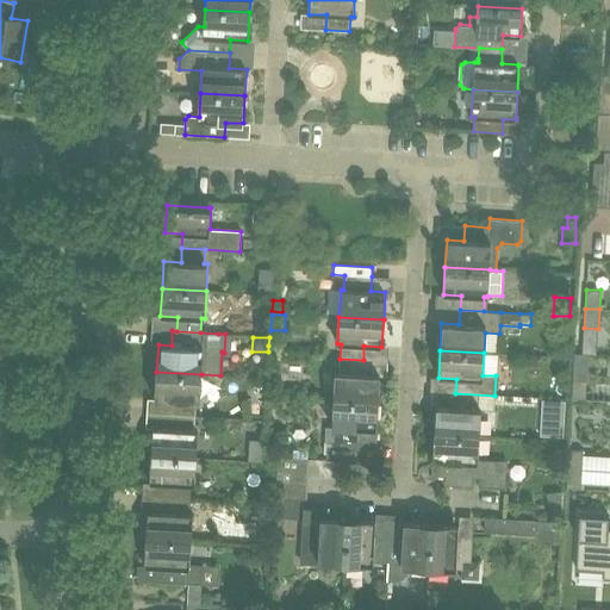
[(335,372),(334,399),(378,403),(380,375),(362,374),(363,360),(340,359),(338,373),(335,372)]
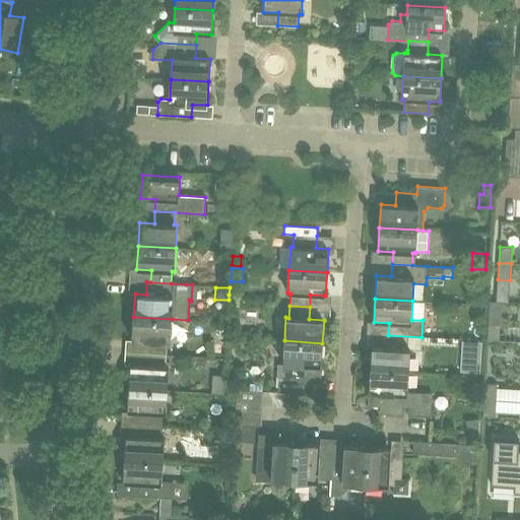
[(132,340),(147,341),(146,353),(167,354),(168,342),(171,342),(172,319),(133,317),(132,340)]
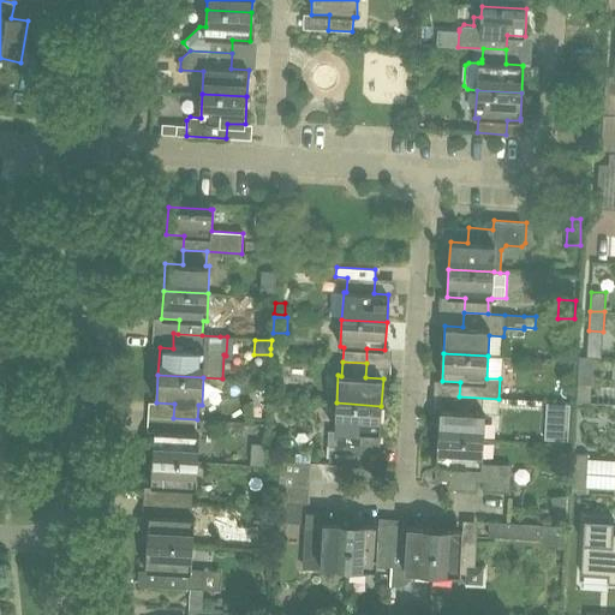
[(578,383),(577,402),(591,404),(592,383),(578,383)]
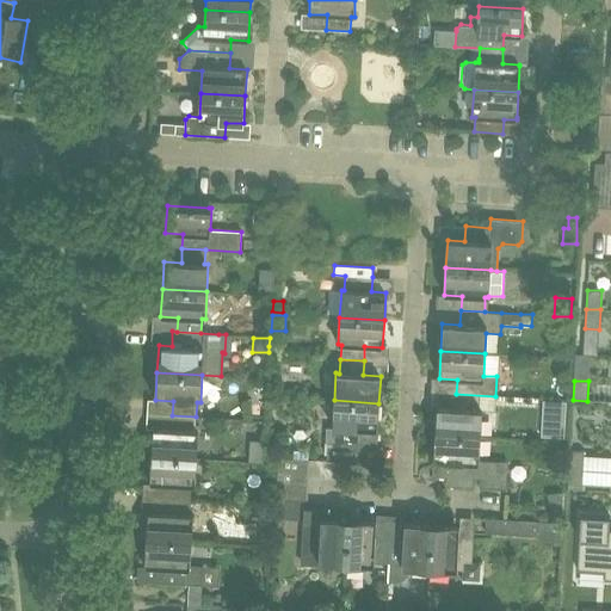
[(436,434),(480,437),(482,409),(479,409),(479,397),(495,399),(495,396),(456,394),(455,408),(437,407),(436,434)]
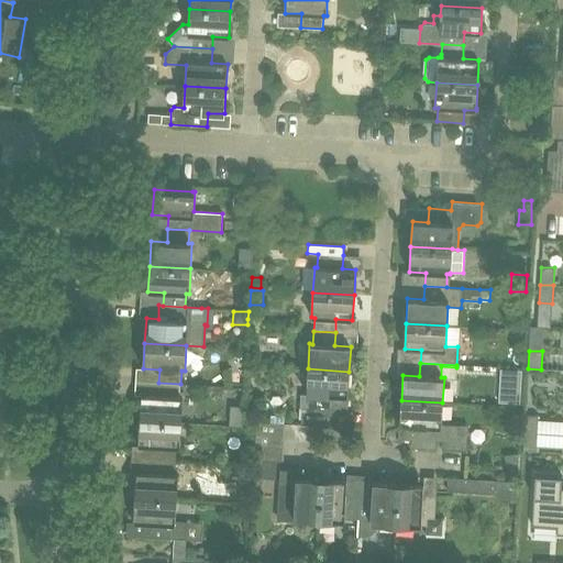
[(300,408),(302,408),(327,410),(327,411),(335,411),(335,410),(346,411),(346,410),(349,372),(308,368),(307,394),(301,394),(300,408)]
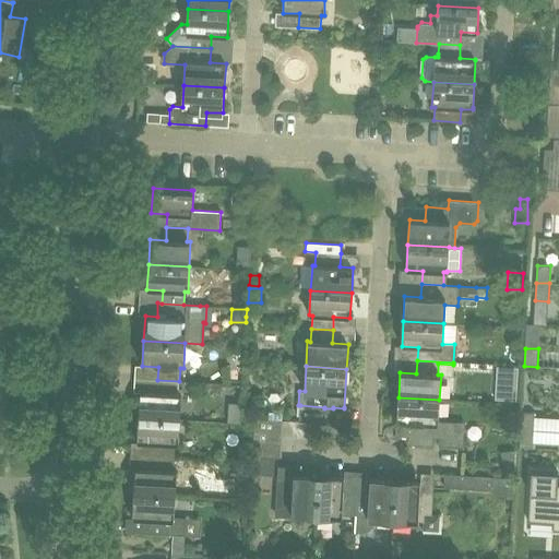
[(139,417),(180,419),(181,394),(178,394),(179,381),(157,380),(156,393),(141,392),(139,417)]
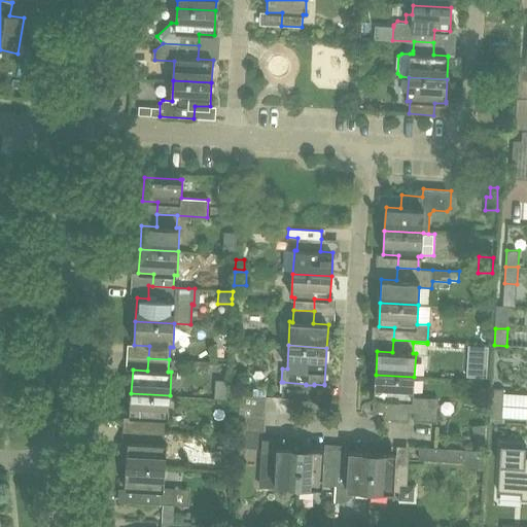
[(486,364),(467,363),(466,376),(486,378),(486,364)]
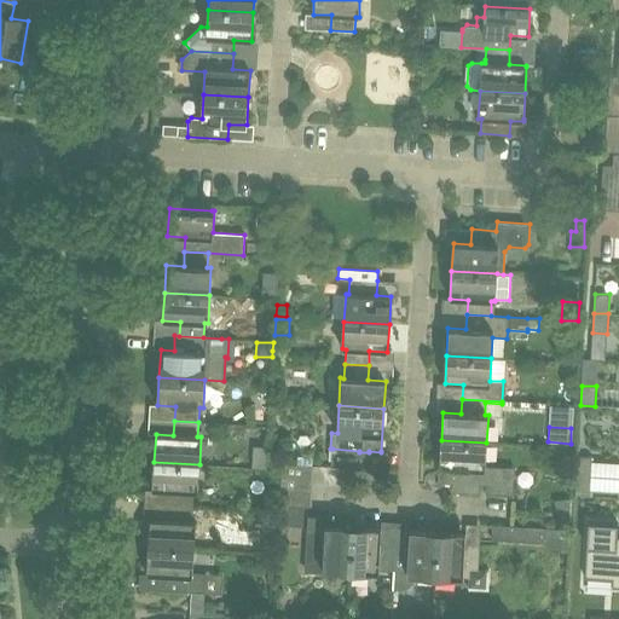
[(485,466),(486,443),(441,440),(439,482),(455,484),(453,485),(464,486),(464,492),(480,493),(480,485),(486,485),(486,495),(513,496),(515,468),(485,466)]
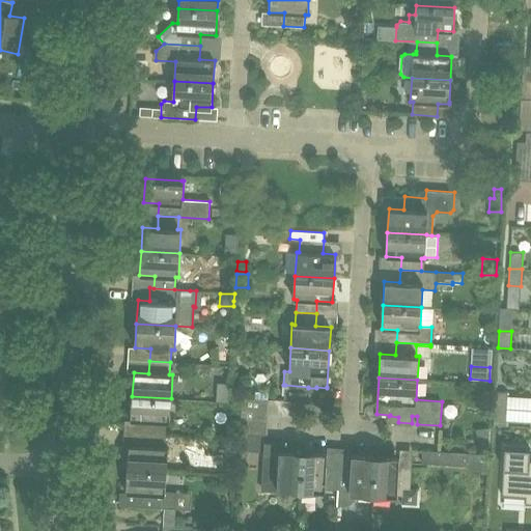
[(495,391),(494,408),(506,409),(507,396),(507,392),(495,391)]
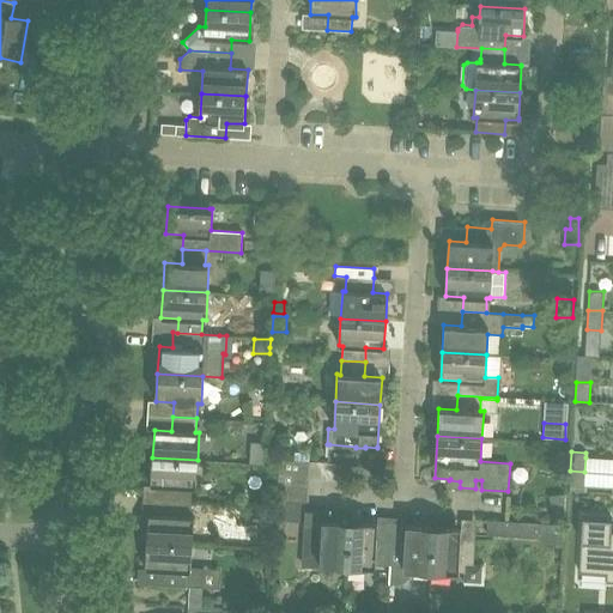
[(279,467),(280,459),(275,459),(275,455),(265,455),(265,466),(279,467)]
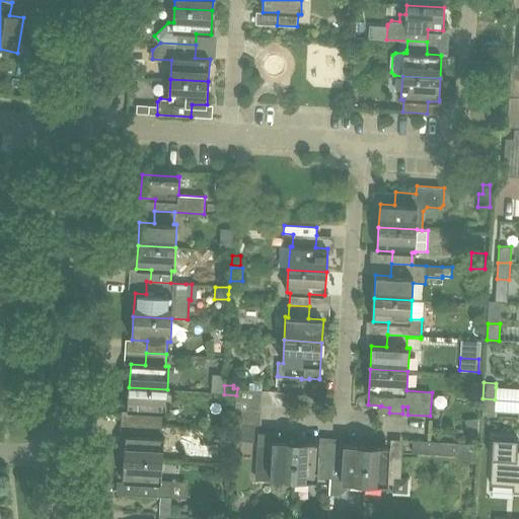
[(142,424),(162,425),(162,413),(165,413),(167,389),(129,387),(128,411),(143,412),(142,424)]
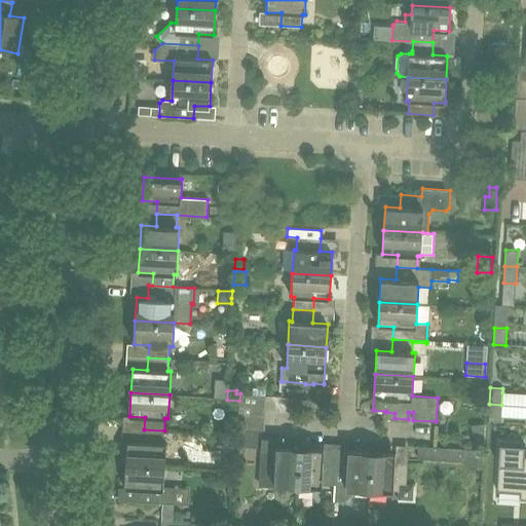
[(239,406),(264,407),(265,396),(240,393),(239,406)]
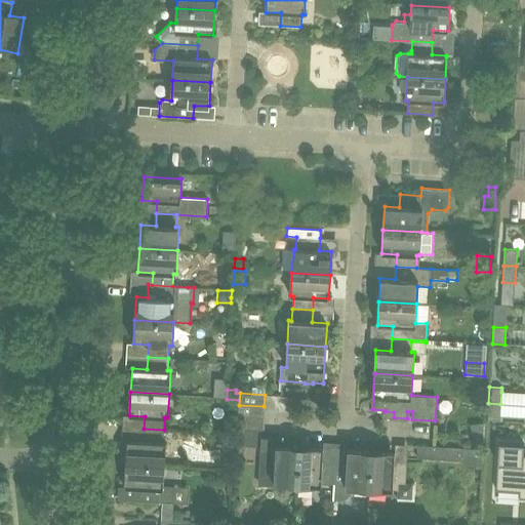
[(488,403),(487,419),(499,420),(500,415),(500,404),(488,403)]
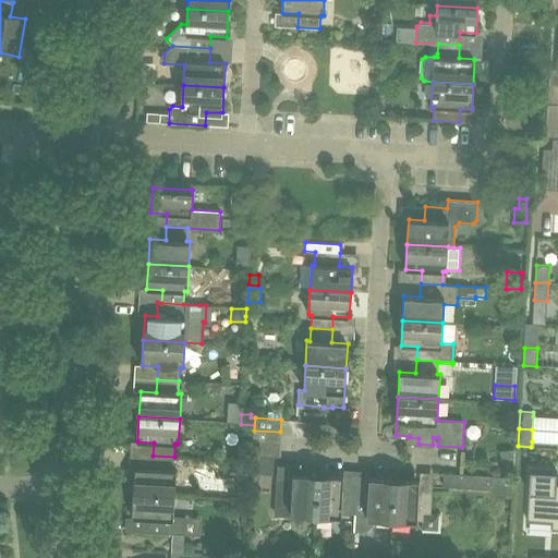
[(280,445),(280,432),(254,431),(254,443),(280,445)]
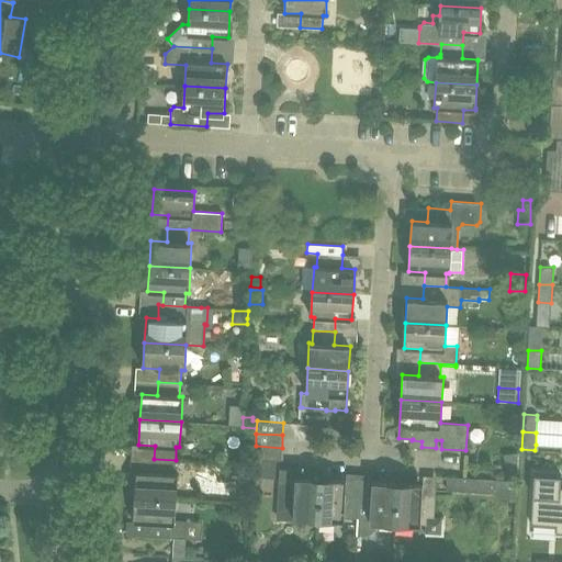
[(281,460),(282,448),(256,446),(255,458),(274,460),(281,460)]
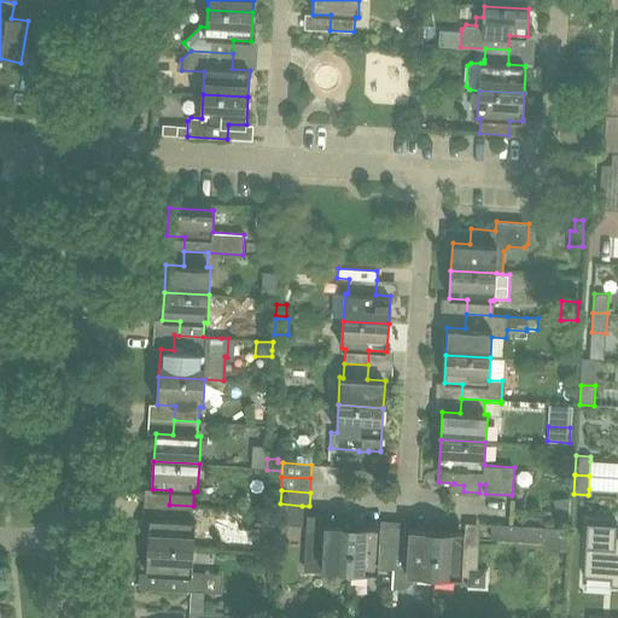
[(280,503),(279,522),(301,523),(302,506),(280,503)]
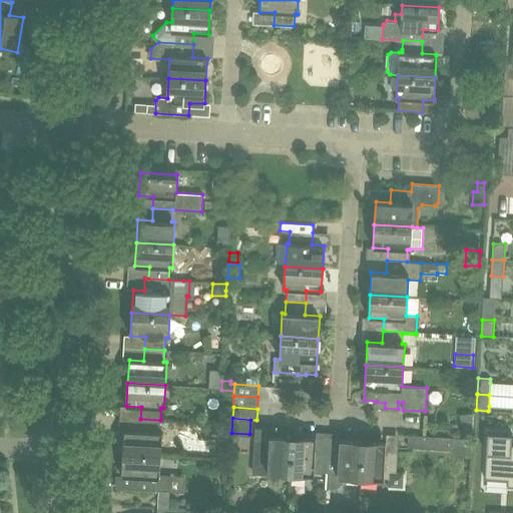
[(123,453),(161,455),(162,432),(159,432),(160,420),(140,419),(139,431),(124,430),(123,453)]
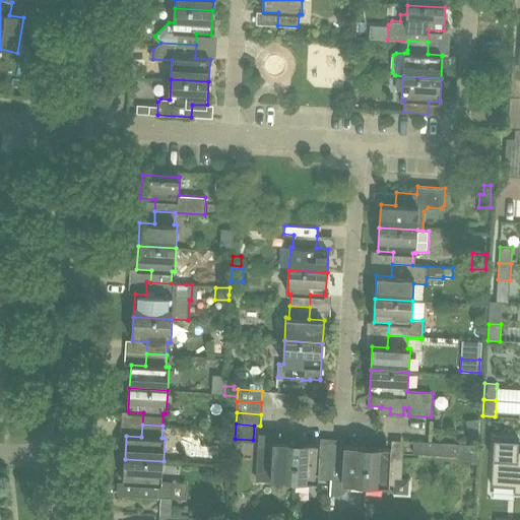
[(257,449),(256,478),(271,478),(295,480),(297,443),(282,442),(282,436),(274,435),(273,450),(257,449)]
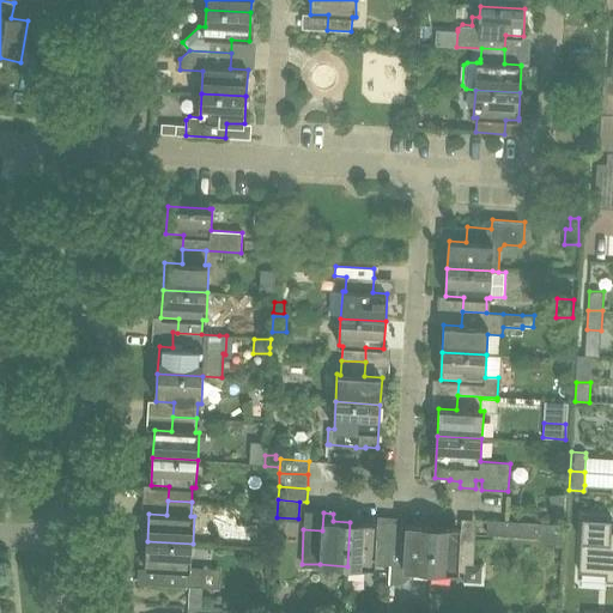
[(582,516),(580,572),(606,574),(606,582),(612,582),(612,530),(612,519),(582,516)]
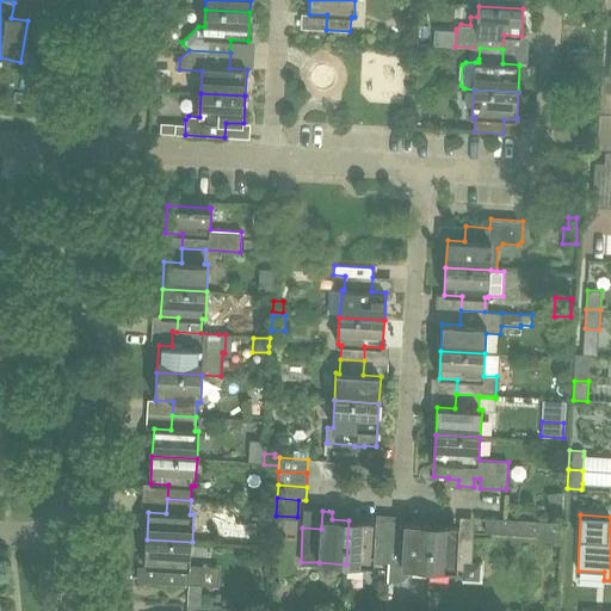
[(537,537),(538,522),(486,518),(485,535),(537,537)]
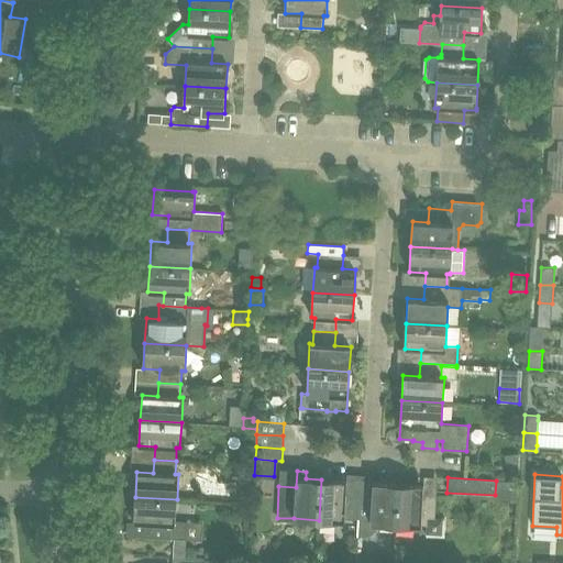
[(321,479),(319,520),(344,521),(344,518),(357,519),(359,497),(345,497),(346,481),(321,479)]
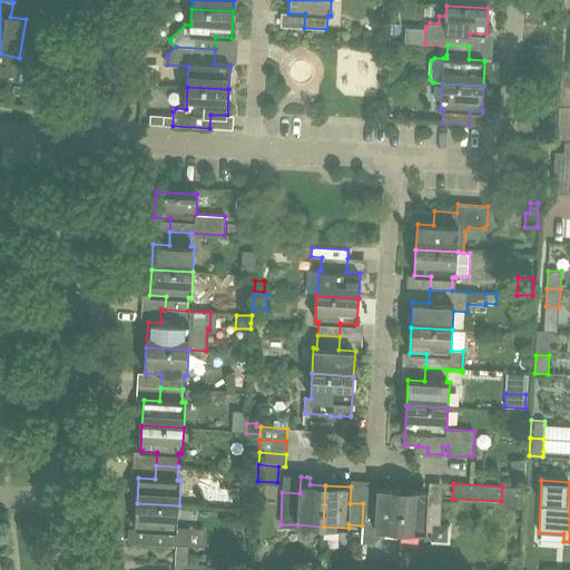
[(509,487),(502,487),(501,501),(501,504),(501,508),(513,509),(522,509),(522,498),(522,497),(519,497),(519,495),(519,488),(509,487)]
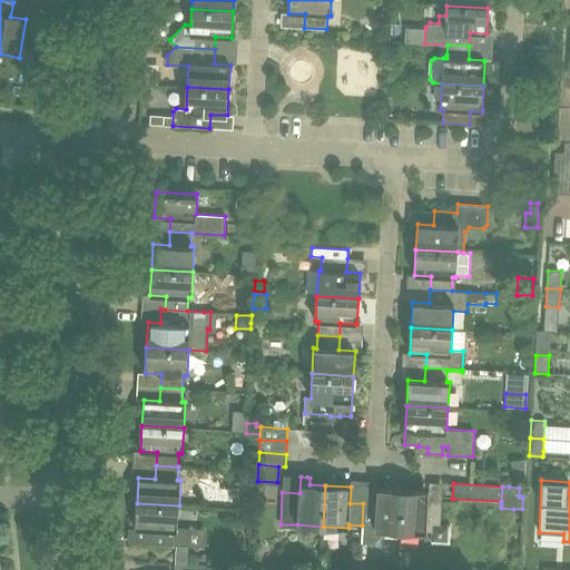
[(363,503),(362,526),(361,542),(369,543),(374,542),(379,539),(382,536),(383,530),(401,531),(403,489),(377,488),(376,504),(363,503)]
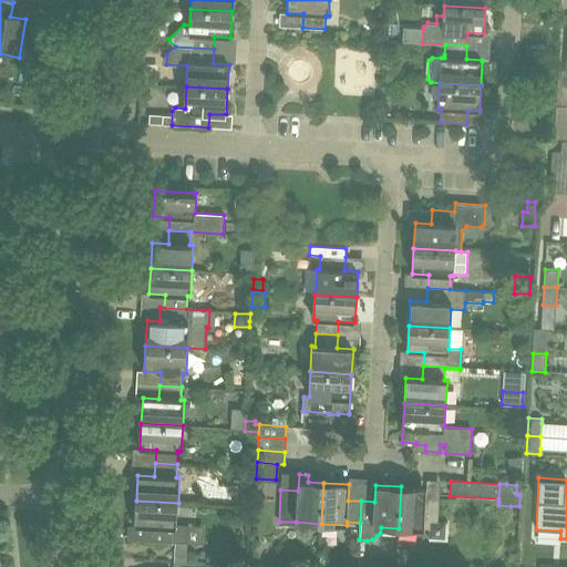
[(424,526),(429,527),(428,542),(447,543),(449,523),(439,522),(440,505),(425,505),(426,488),(401,486),(399,528),(424,529),(424,526)]
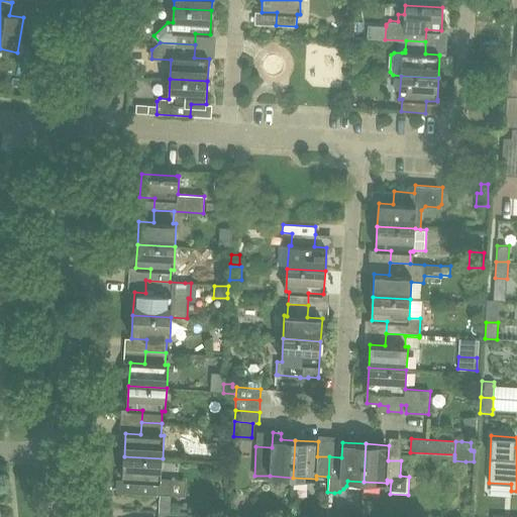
[(159,494),(159,512),(169,513),(169,495),(171,495),(172,479),(161,478),(163,458),(124,456),(123,480),(137,481),(137,494),(159,494)]
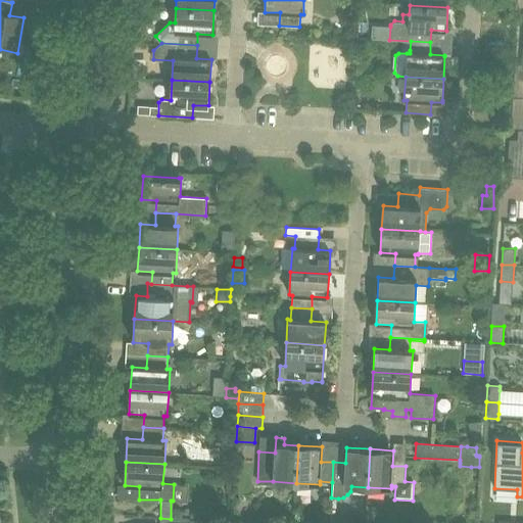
[(315,522),(327,522),(328,511),(316,511),(315,522)]
